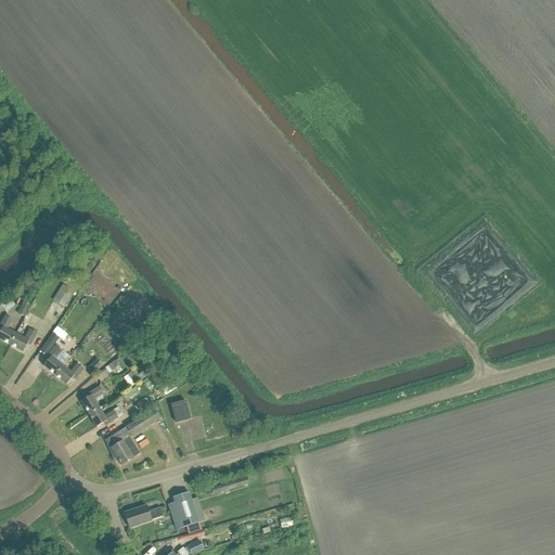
[(54,299),(66,306),(74,293),(62,286),(54,299)]
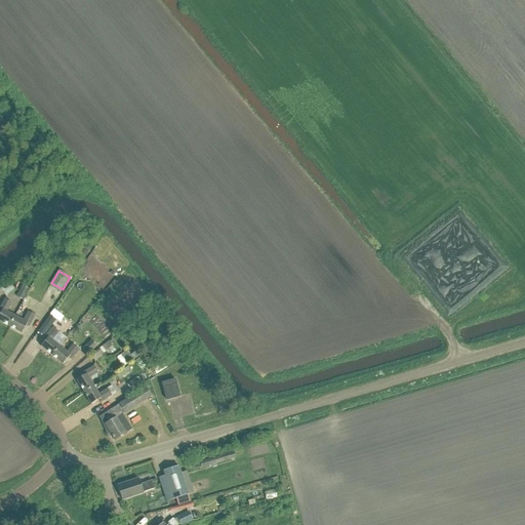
[(6,281),(0,287),(0,289),(7,297),(15,289),(6,281)]
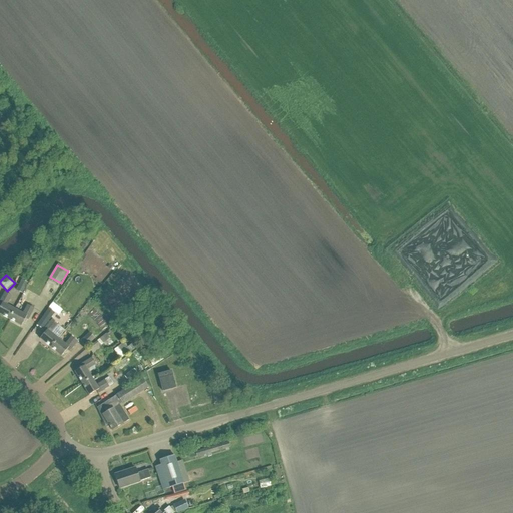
[(0,307),(0,314),(9,319),(15,309),(8,305),(12,297),(5,293),(0,302),(0,304),(1,305),(0,307)]
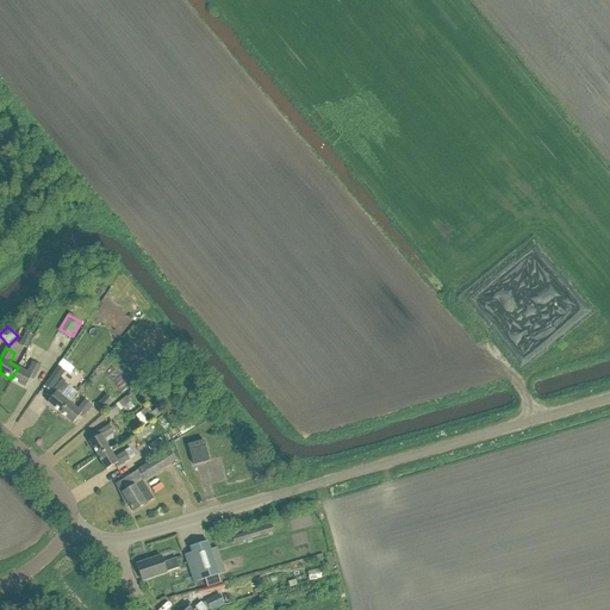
[(11,379),(26,387),(30,380),(33,380),(41,366),(32,362),(27,372),(18,367),(11,379)]
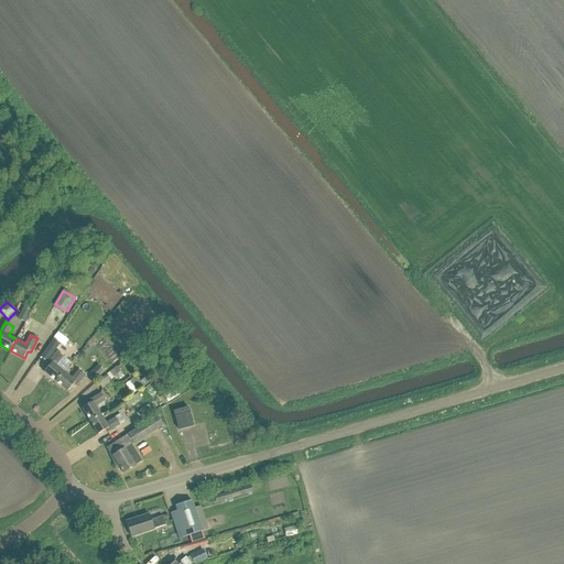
[(46,362),(60,344),(53,339),(40,358),(46,362)]
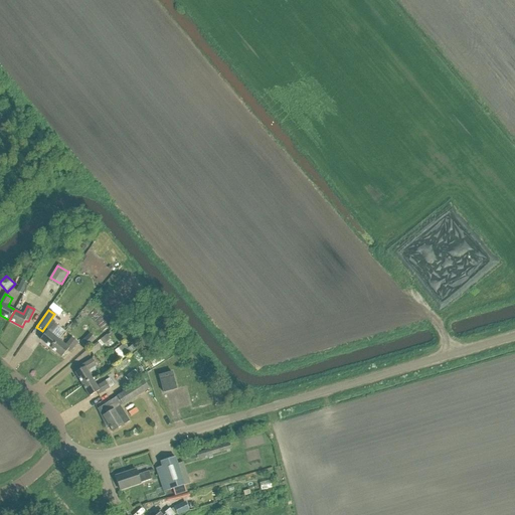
[(39,340),(50,349),(58,340),(51,335),(58,326),(51,321),(43,332),(45,334),(39,340)]
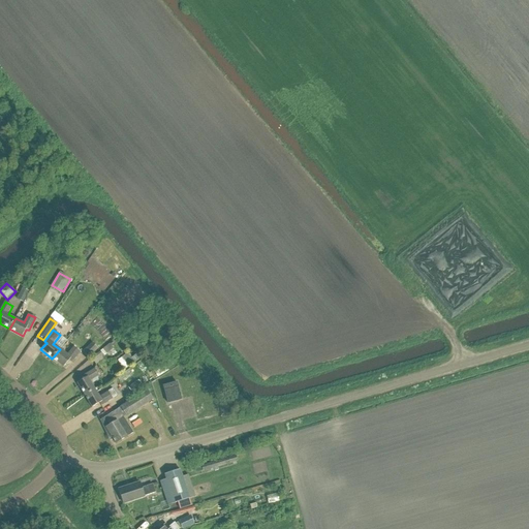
[(88,358),(90,356),(98,349),(92,342),(82,351),(88,358)]
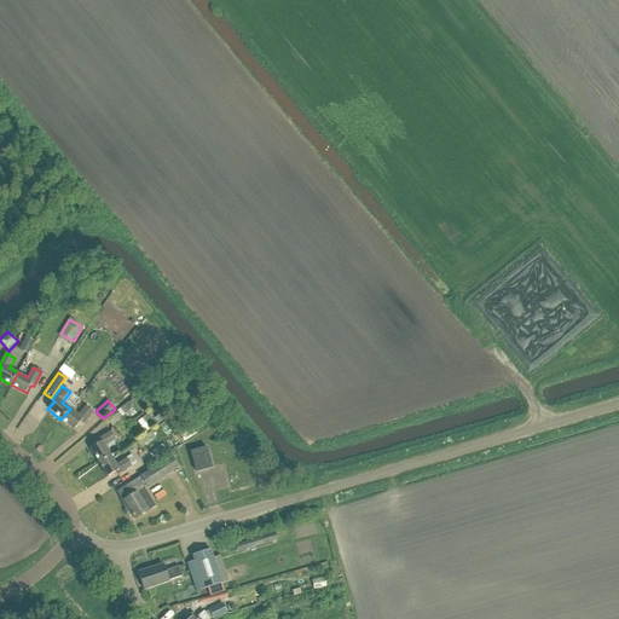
[(122,417),(133,408),(128,403),(117,411),(122,417)]
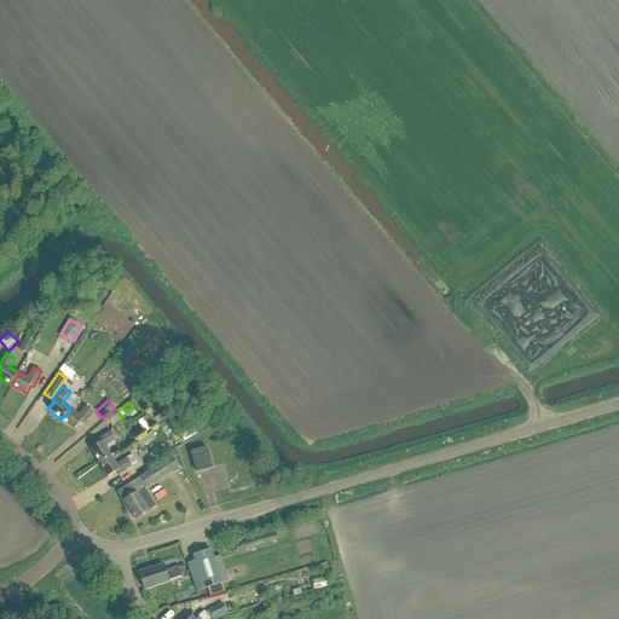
[(61,420),(74,431),(81,422),(84,424),(93,412),(86,406),(79,416),(70,409),(61,420)]
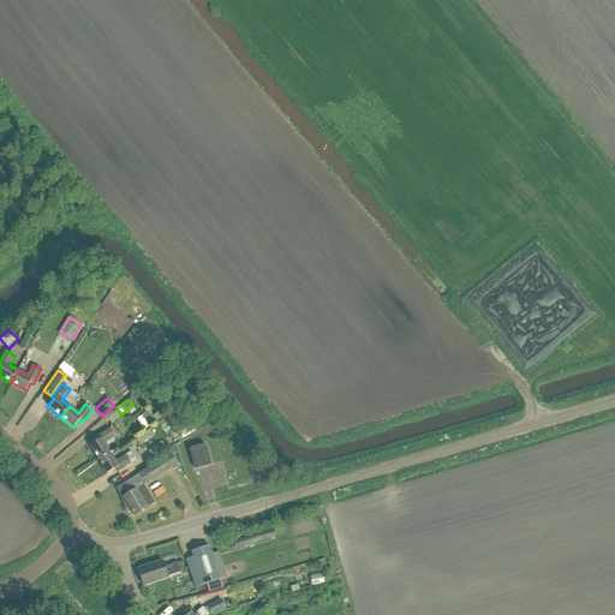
[(162,417),(159,411),(151,417),(148,411),(137,419),(145,431),(155,425),(154,423),(162,417)]
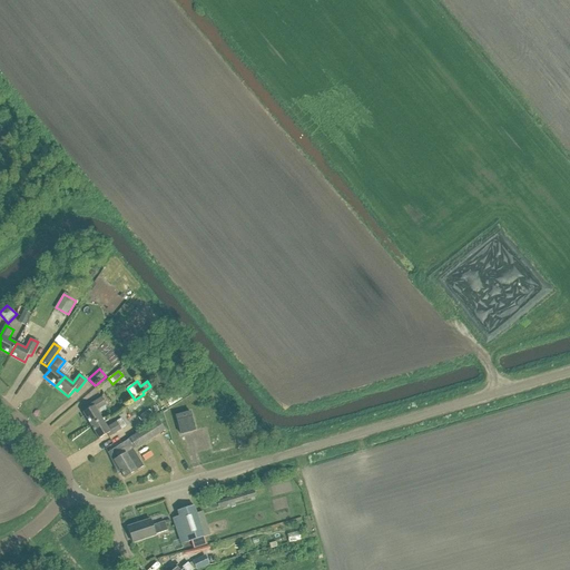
[(182,392),(172,397),(175,403),(186,397),(182,392)]
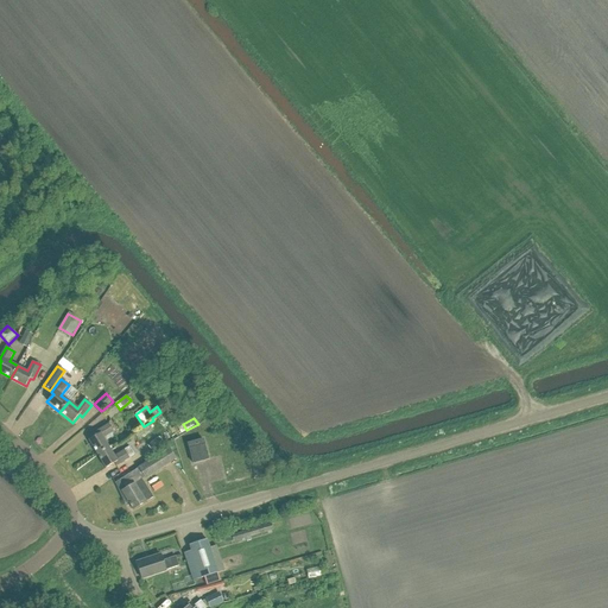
[(88,441),(96,455),(109,448),(103,438),(114,432),(109,424),(95,432),(97,435),(88,441)]
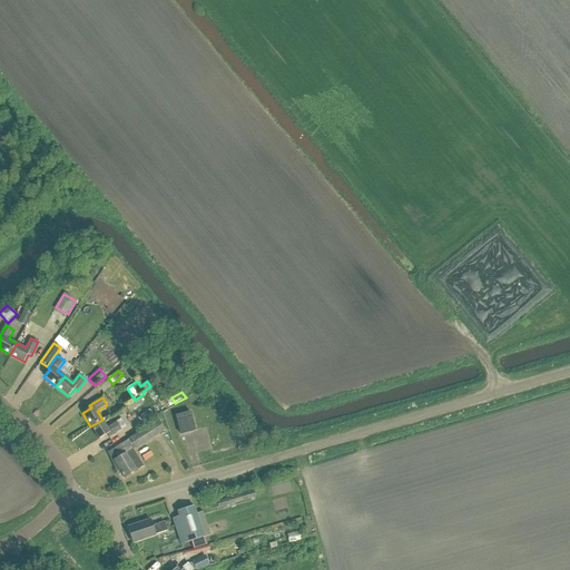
[(172,409),(164,410),(168,428),(176,426),(172,409)]
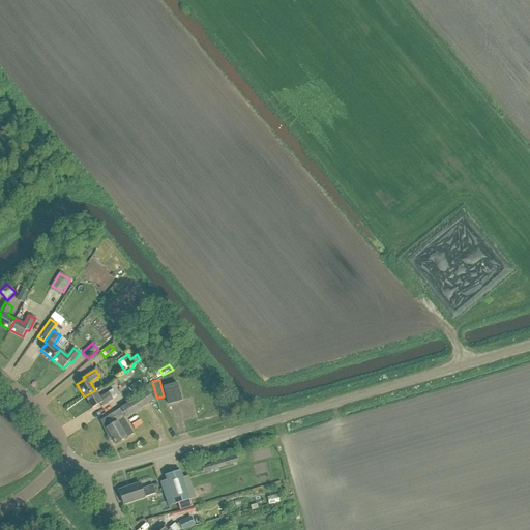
[(134,395),(143,389),(139,382),(129,388),(134,395)]
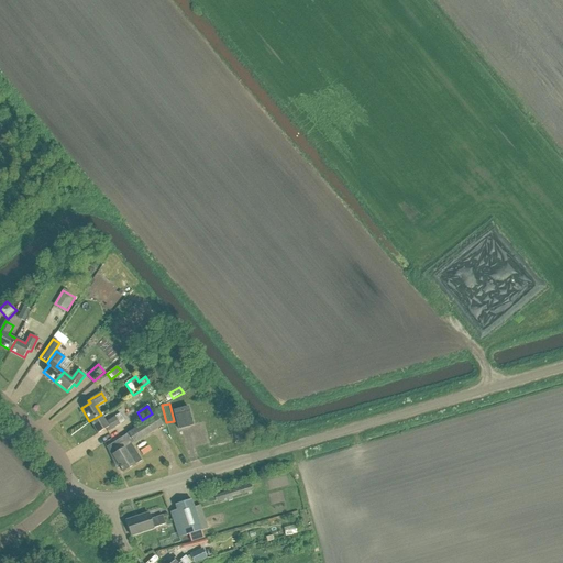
[(174,411),(178,430),(192,426),(188,407),(174,411)]
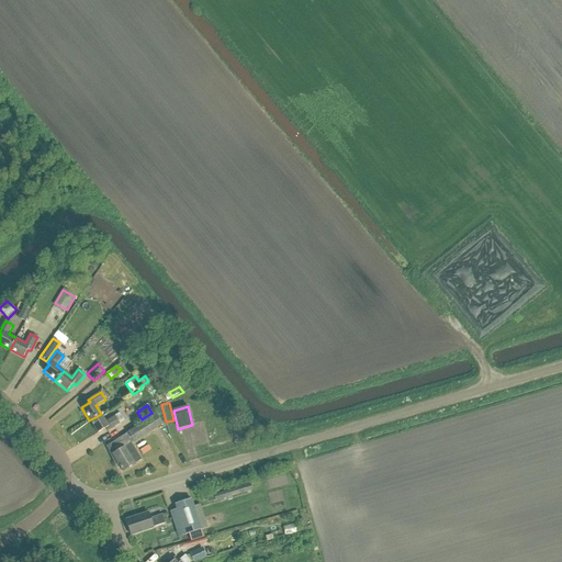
[(89,420),(97,434),(105,429),(107,431),(120,424),(114,416),(105,422),(101,414),(89,420)]
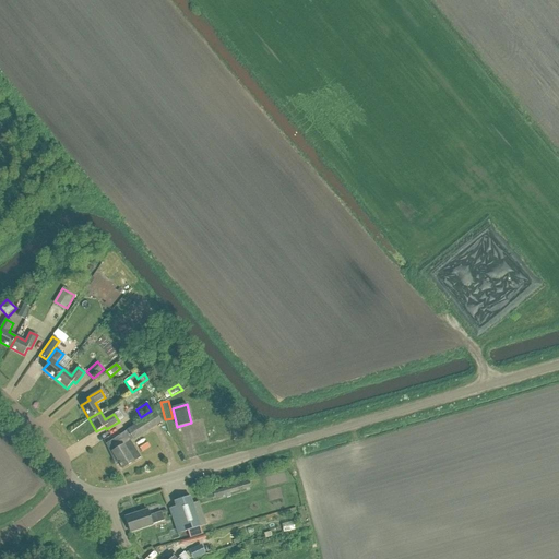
[(118,463),(121,468),(134,463),(133,462),(141,458),(131,442),(132,441),(133,441),(162,423),(155,413),(127,431),(105,444),(106,444),(105,445),(115,465),(118,463)]
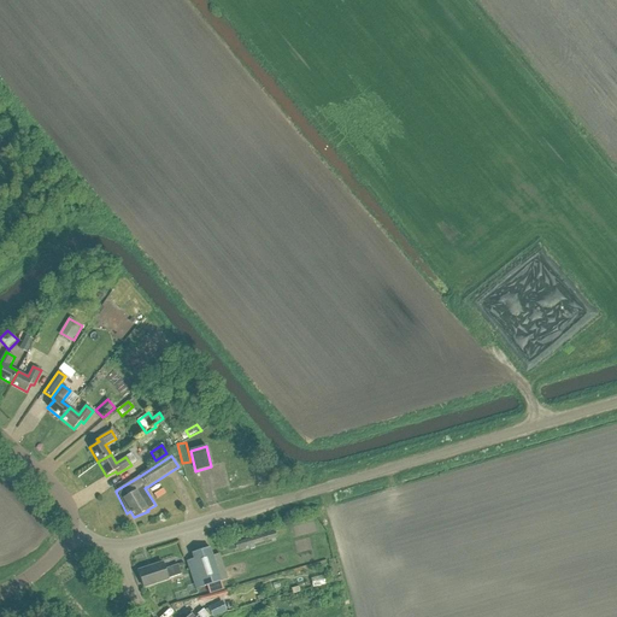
[(234,544),(236,550),(263,542),(260,535),(234,544)]
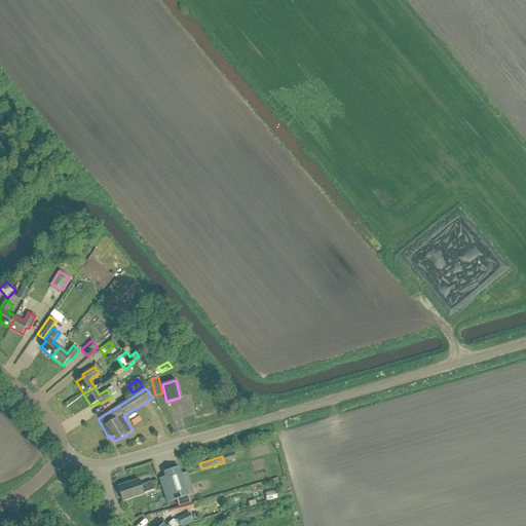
[(179,467),(163,472),(165,477),(159,479),(166,502),(188,496),(179,467)]
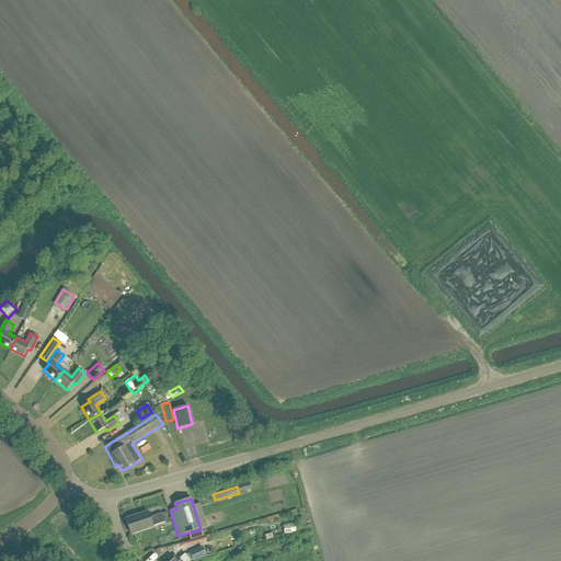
[(152,527),(150,518),(148,512),(126,519),(130,534),(152,527)]
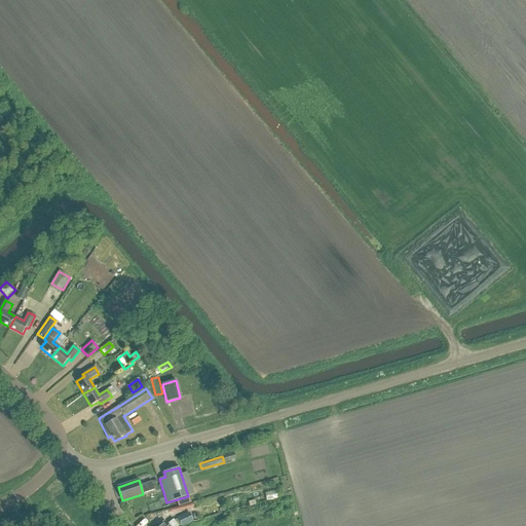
[(152,482),(141,486),(143,494),(154,490),(152,482)]
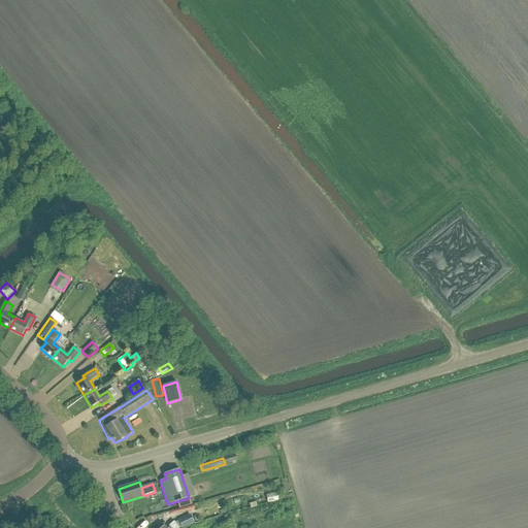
[(192,496),(198,495),(196,484),(190,485),(192,496)]
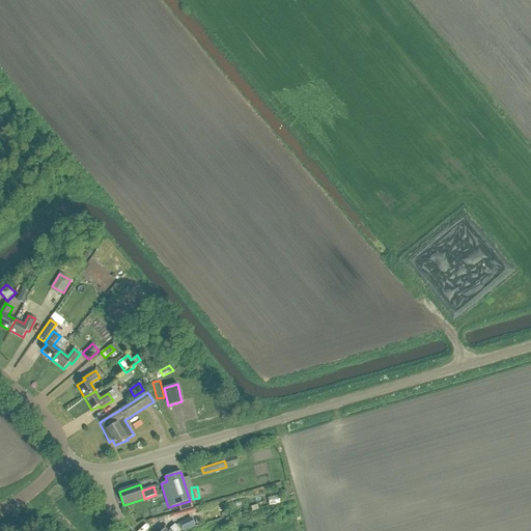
[(190,501),(178,504),(180,512),(193,508),(190,501)]
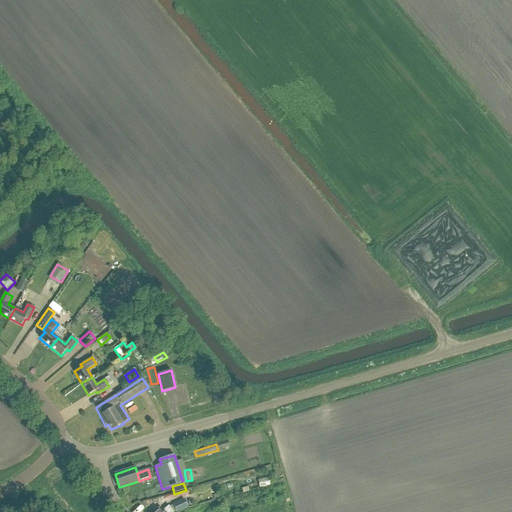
[(183,500),(173,505),(174,505),(176,511),(186,508),(183,500)]
